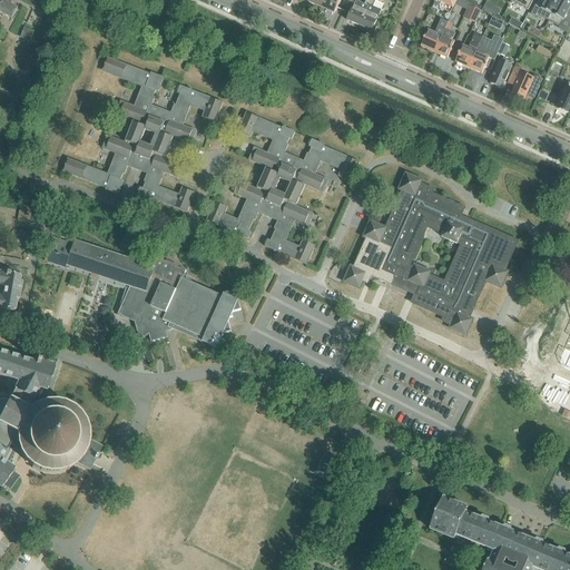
[(0,11),(12,18),(18,7),(5,0),(2,0),(0,5),(0,11)]
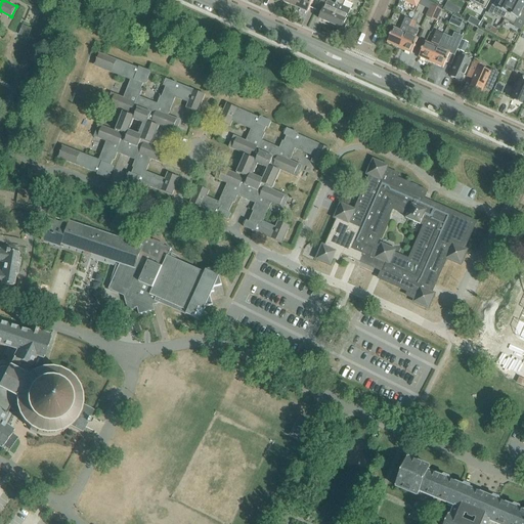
[(298,0),(295,7),(307,12),(312,0),(298,0)]
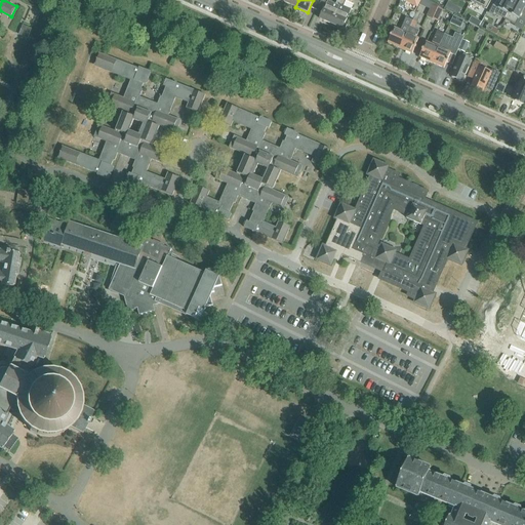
[(321,0),(320,3),(326,5),(320,18),(331,24),(337,10),(339,6),(339,5),(341,0),(336,0),(335,4),(328,1),(328,0),(321,0)]
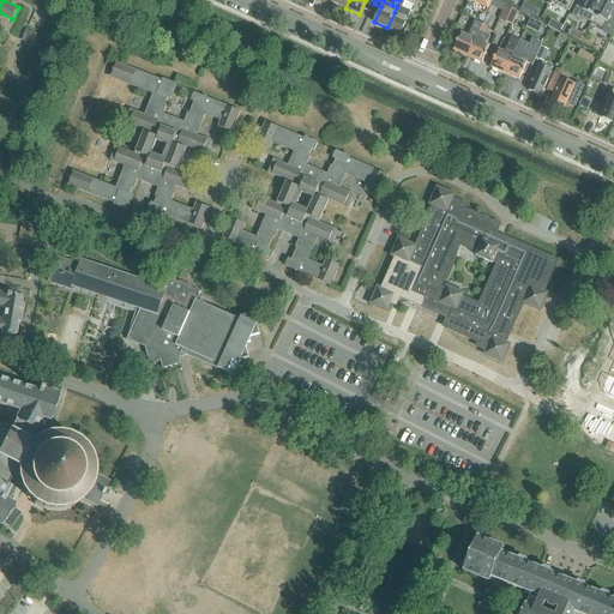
[(407,29),(403,28),(408,18),(411,12),(414,5),(410,4),(411,0),(399,0),(397,6),(397,7),(395,12),(387,28),(386,30),(403,37),(407,29)]
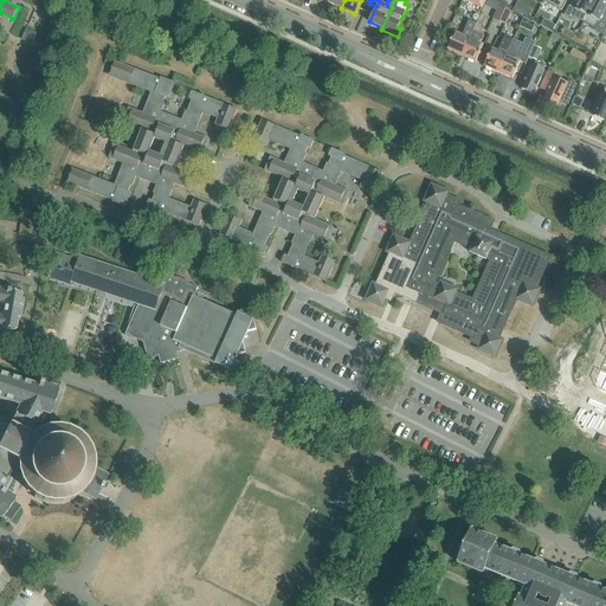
[(543,0),(543,1),(561,11),(567,0),(543,0)]
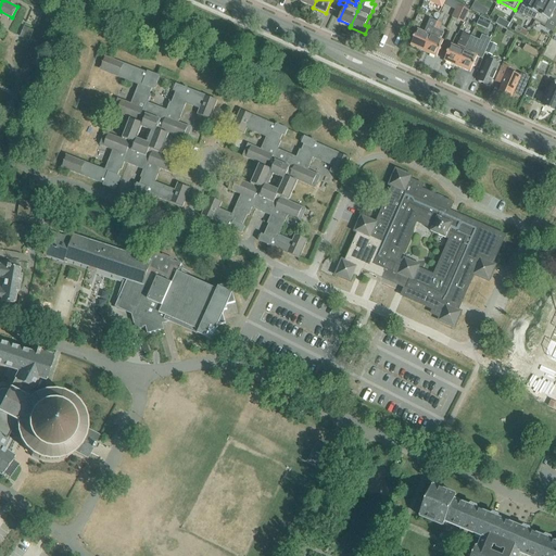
[(525,0),(518,14),(526,19),(527,16),(535,21),(546,0),(525,0)]
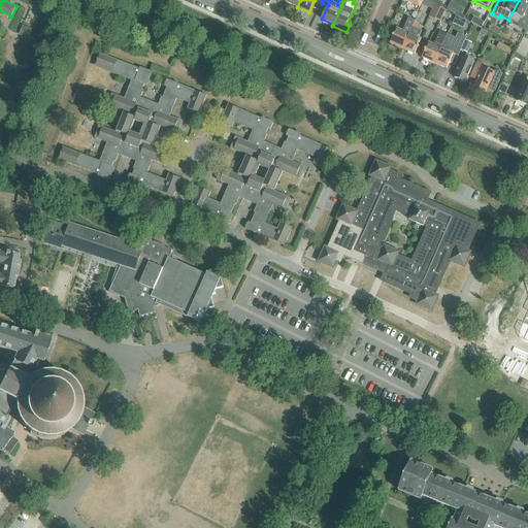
[(527,0),(519,0),(508,20),(519,26),(521,22),(527,26),(527,0)]
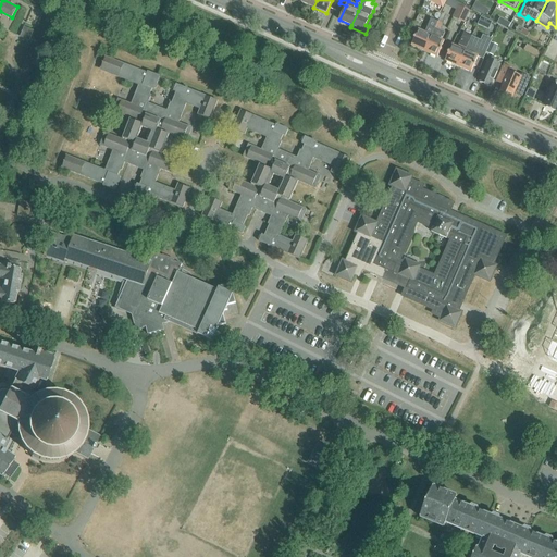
[(475,2),(472,9),(479,12),(482,5),(475,2)]
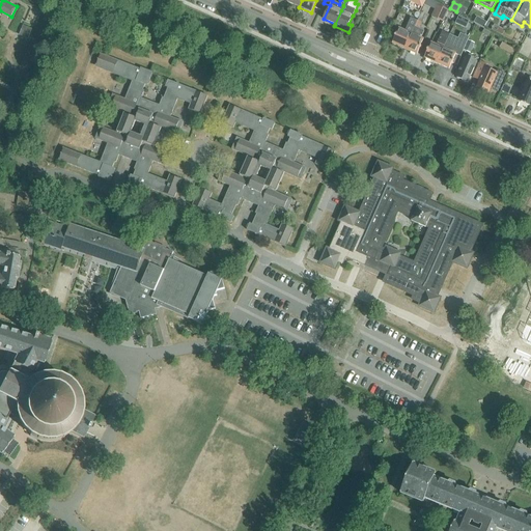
[(430,17),(437,19),(442,7),(436,4),(430,17)]
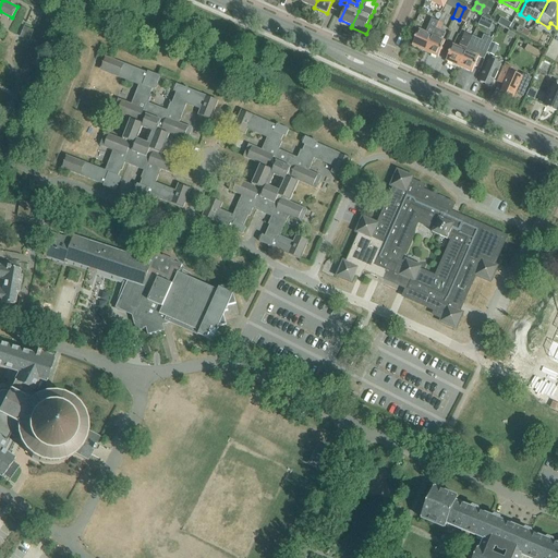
[(464,8),(459,20),(465,23),(471,11),(464,8)]
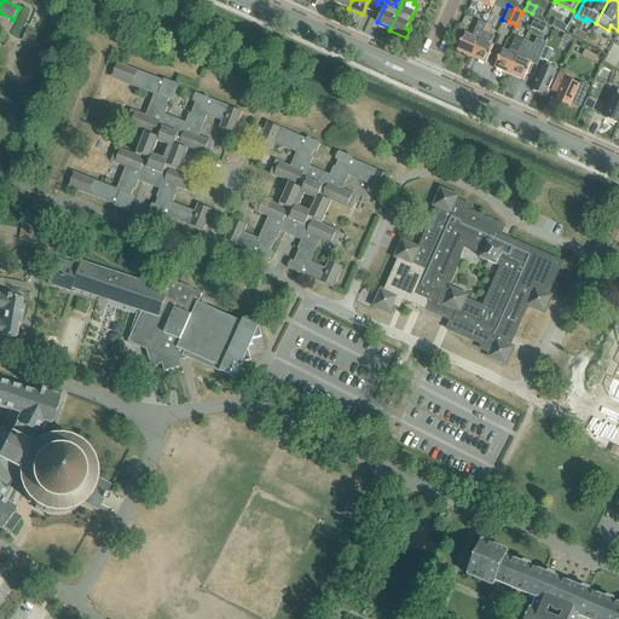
[(472,58),(486,24),(490,15),(485,12),(481,22),(480,21),(473,36),(466,34),(457,52),(472,58)]
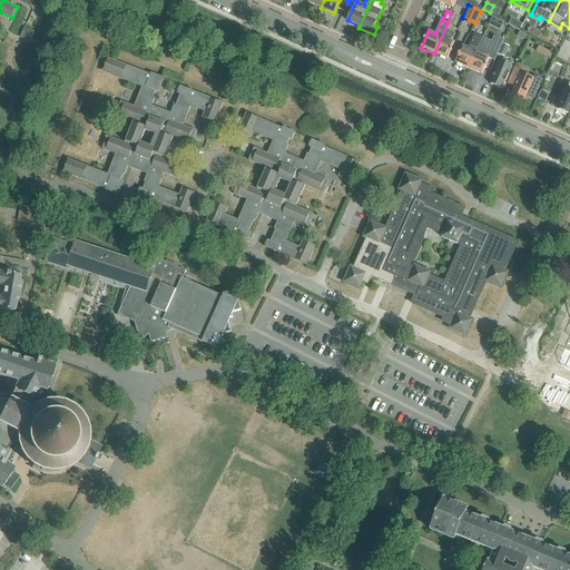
[(450,31),(453,25),(457,16),(451,13),(448,22),(434,53),(446,59),(454,42),(453,41),(457,33),(450,31)]
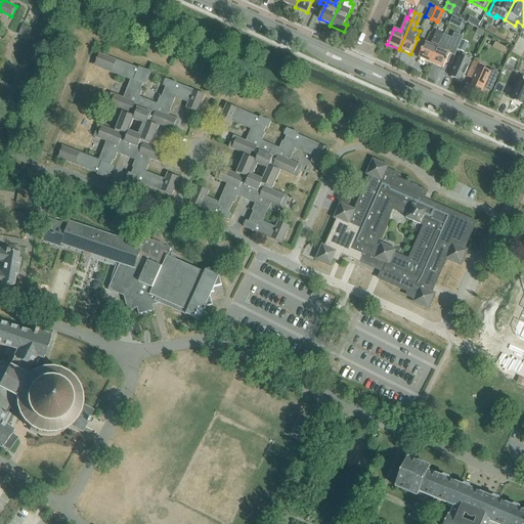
[(32,29),(24,26),(19,35),(28,38),(32,29)]
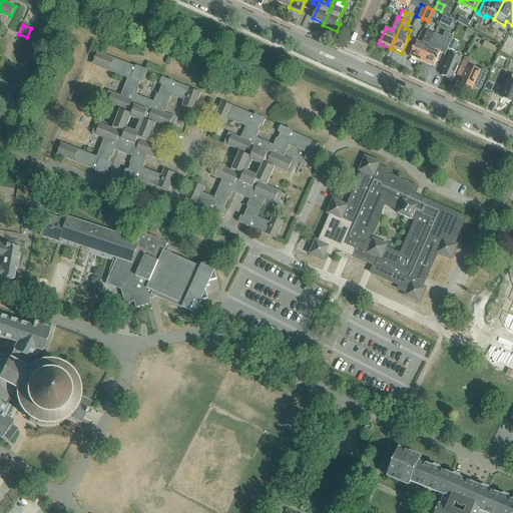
[(483,27),(480,32),(485,35),(488,30),(483,27)]
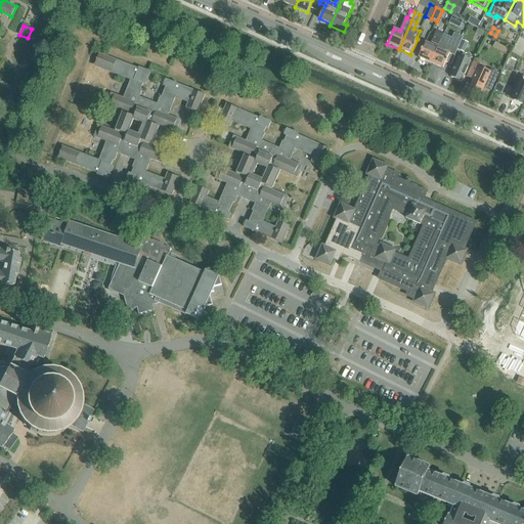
[(426,42),(419,57),(431,62),(443,35),(440,33),(437,32),(431,45),(426,42)]
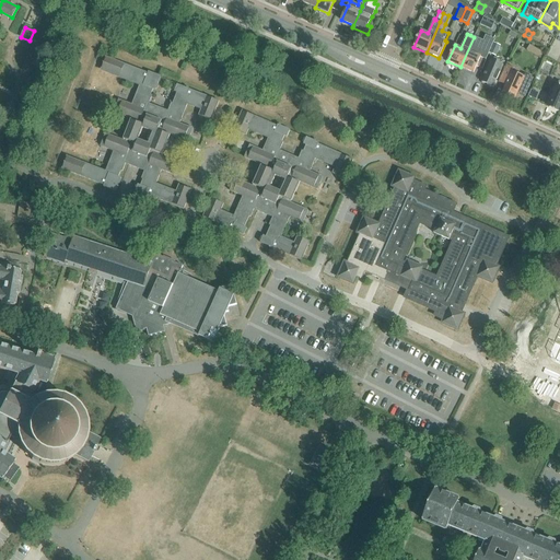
[(474,37),(461,67),(474,73),(477,66),(478,66),(478,65),(480,57),(486,60),(489,54),(493,44),(494,41),(486,36),(483,42),(474,37)]
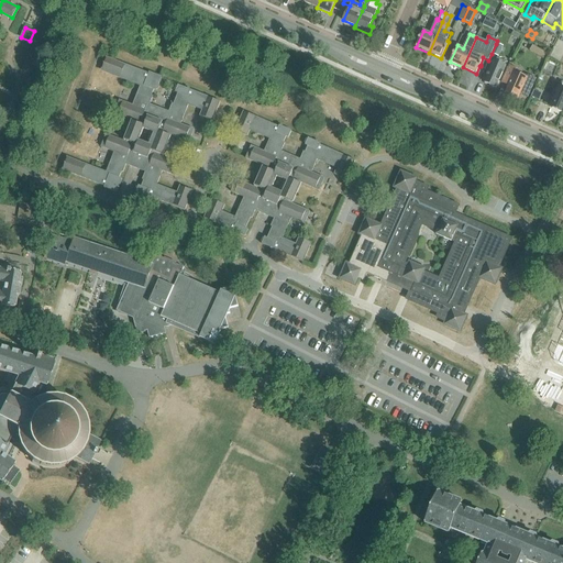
[(496,44),(492,54),(499,57),(504,47),(496,44)]
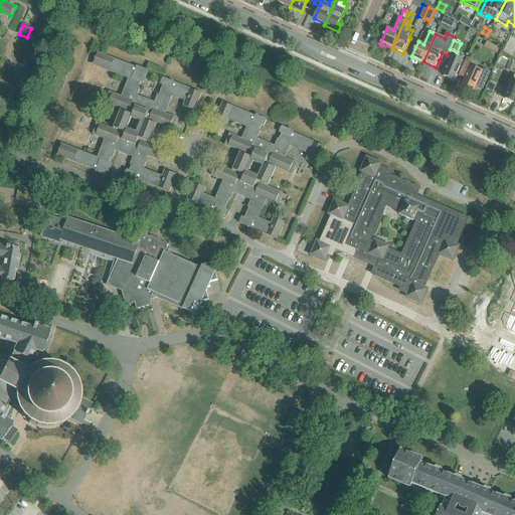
[(492,50),(495,45),(488,41),(485,46),(492,50)]
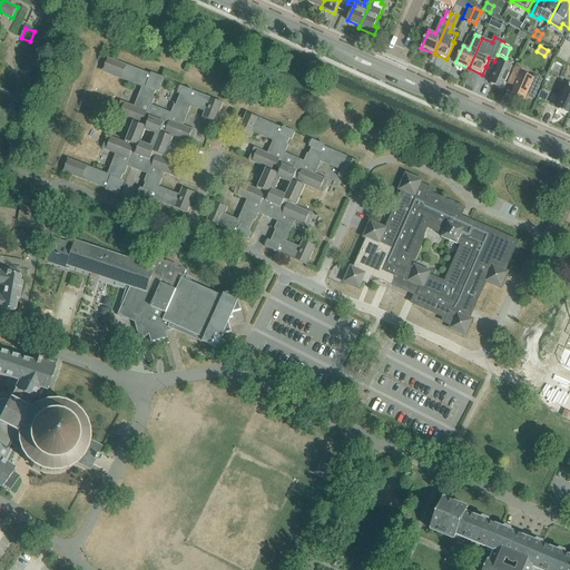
[(104,71),(143,86),(135,107),(120,101),(116,115),(134,121),(126,144),(108,136),(102,148),(116,154),(108,175),(68,159),(64,172),(106,188),(106,190),(118,196),(124,182),(120,180),(123,174),(125,175),(127,167),(147,175),(144,183),(146,184),(144,190),(140,189),(138,196),(150,200),(150,199),(187,214),(195,194),(183,188),(179,196),(159,188),(165,174),(178,179),(184,166),(165,159),(174,138),(192,145),(197,131),(184,126),(192,106),(205,111),(203,118),(215,124),(223,104),(180,87),(177,94),(180,95),(176,107),(174,106),(170,114),(151,106),(154,98),(153,98),(155,91),(158,92),(164,78),(151,74),(151,75),(108,58),(104,71)]
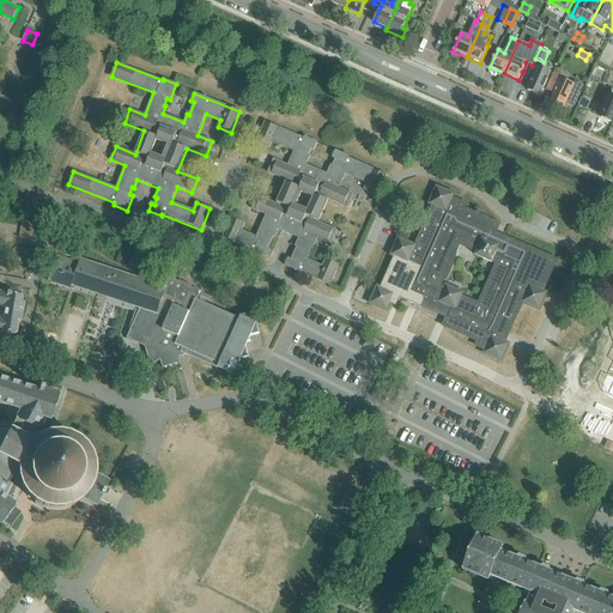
[(534,93),(536,95),(539,95),(540,95),(551,71),(539,66),(528,89),(533,92),(534,93)]
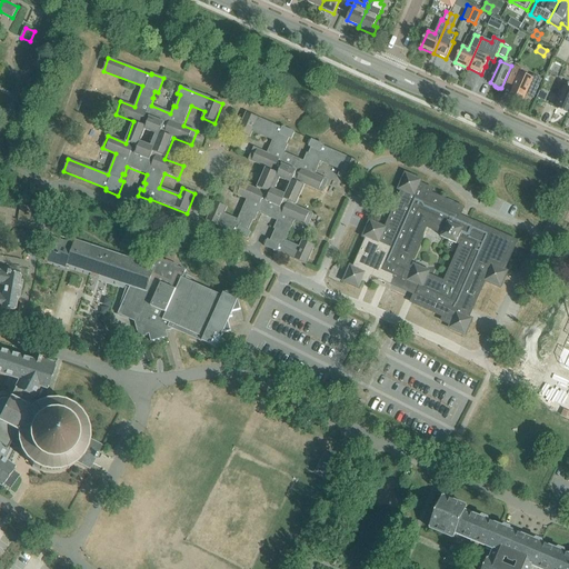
[(541,80),(537,78),(535,77),(532,78),(521,72),(522,70),(515,66),(507,83),(513,87),(510,95),(522,100),(526,95),(533,99),(541,80)]
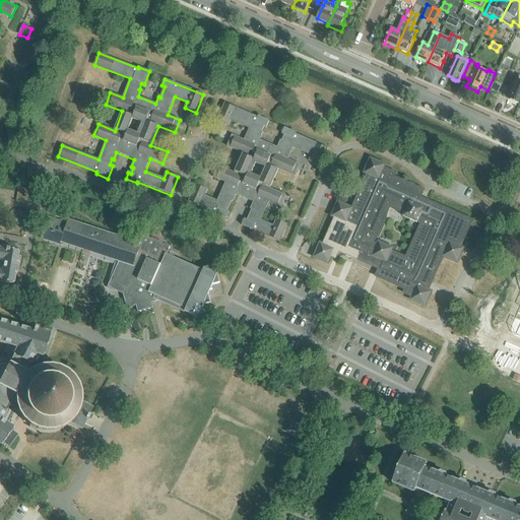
[(519,104),(519,103),(519,75),(509,99),(519,104)]
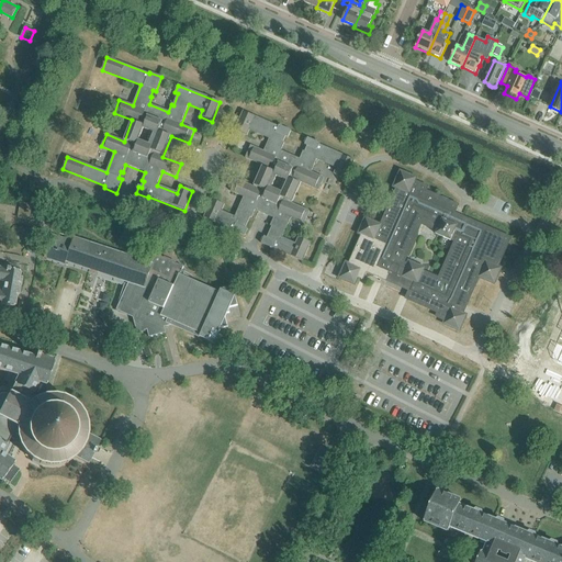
[(534,90),(530,97),(539,100),(541,93),(534,90)]
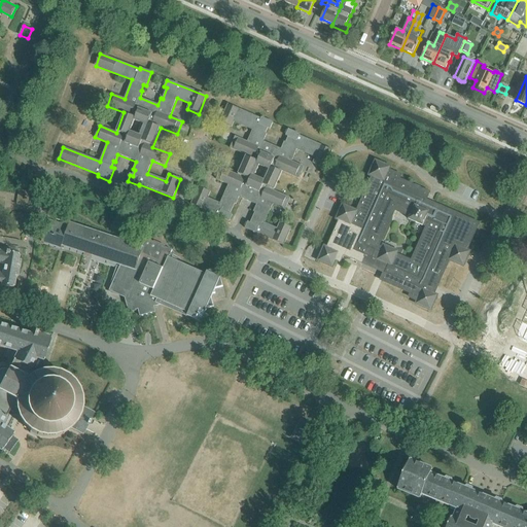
[(235,204),(236,204),(239,197),(257,205),(253,212),(255,213),(250,223),(248,222),(245,229),(284,246),(291,226),(280,221),(277,229),(265,223),(273,204),(285,210),(290,198),(275,191),(283,172),(299,179),(304,167),(291,162),(297,149),(316,157),(313,164),(325,169),(332,150),(299,136),(300,134),(288,130),(286,136),(288,137),(285,143),(284,143),(281,150),(264,142),(267,135),(265,134),(268,128),(271,129),(273,123),(261,118),(260,119),(227,105),(219,124),(232,129),(234,121),(252,130),(247,143),(235,137),(230,149),(246,155),(237,175),(221,168),(216,180),(229,186),(220,205),(208,199),(211,191),(199,186),(190,205),(230,222),(233,215),(230,214),(235,204)]
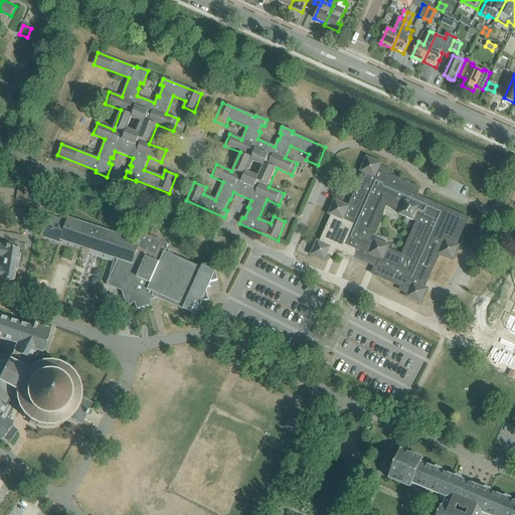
[(372,274),(401,287),(399,291),(407,294),(406,297),(421,304),(427,289),(424,288),(439,254),(453,261),(460,245),(456,244),(468,217),(416,195),(419,188),(390,175),(392,171),(380,166),(382,163),(367,157),(361,171),(364,172),(349,206),(335,199),(329,214),(332,215),(321,241),(318,240),(311,254),(326,261),(329,253),(333,255),(336,248),(376,266),(372,274)]
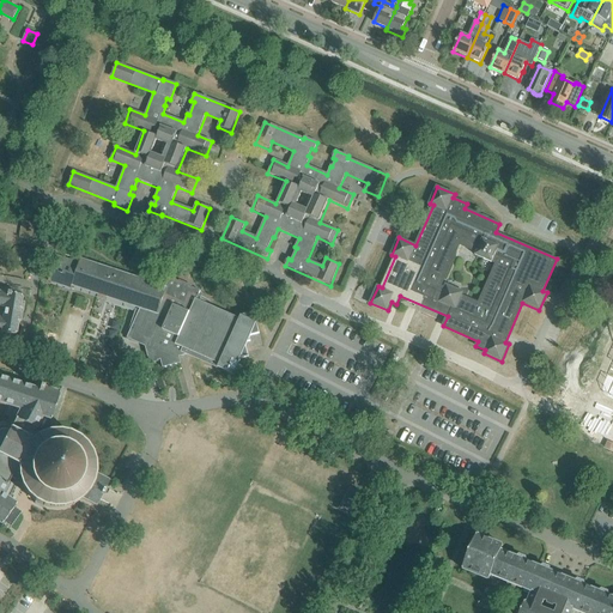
[(180,360),(177,352),(187,350),(187,352),(232,372),(240,357),(247,354),(243,340),(249,339),(248,334),(259,332),(253,310),(240,314),(238,317),(195,297),(200,289),(169,274),(165,285),(82,256),(80,261),(56,253),(48,278),(71,285),(72,283),(97,291),(96,295),(104,297),(105,295),(138,305),(125,335),(145,344),(146,349),(147,349),(150,359),(158,357),(161,365),(180,360)]
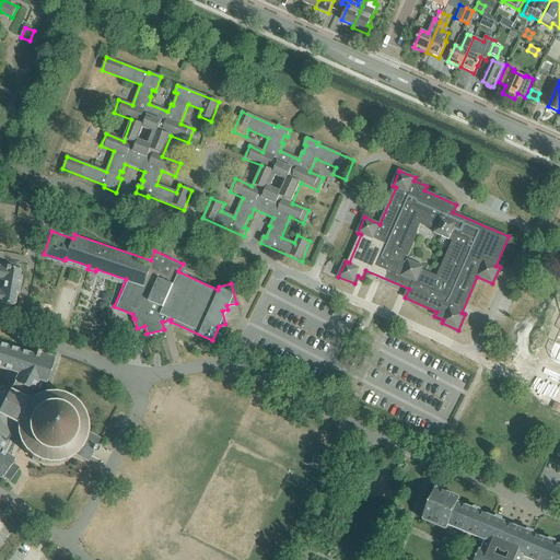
[(0,478),(1,478),(7,481),(15,470),(10,466),(12,463),(4,457),(14,438),(20,441),(21,443),(22,446),(24,450),(26,453),(30,455),(32,457),(31,459),(38,463),(39,461),(43,462),(45,463),(48,463),(51,463),(55,463),(58,463),(61,462),(67,459),(70,457),(72,456),(74,454),(85,459),(96,439),(84,432),(84,428),(84,422),(82,417),(80,411),(78,409),(76,406),(73,404),(71,403),(72,399),(65,395),(63,398),(60,397),(57,396),(54,396),(49,396),(45,396),(42,397),(36,394),(42,383),(44,384),(51,359),(33,353),(32,357),(0,346),(0,307),(13,311),(15,298),(18,298),(19,287),(16,286),(19,273),(0,270),(0,478)]
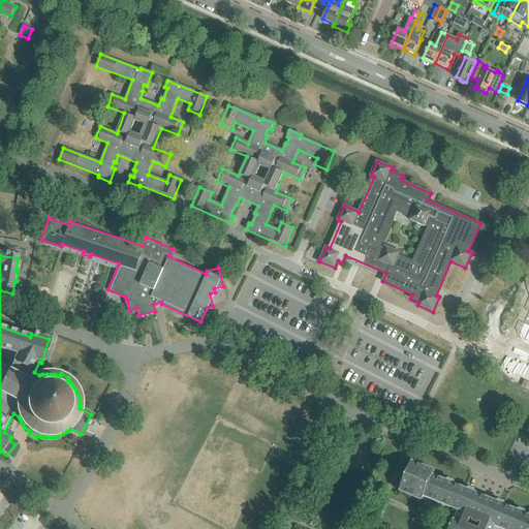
[(517,335),(517,336),(517,337),(518,338),(518,339),(519,339),(519,340),(520,340),(528,344),(528,306),(518,334),(517,335)]
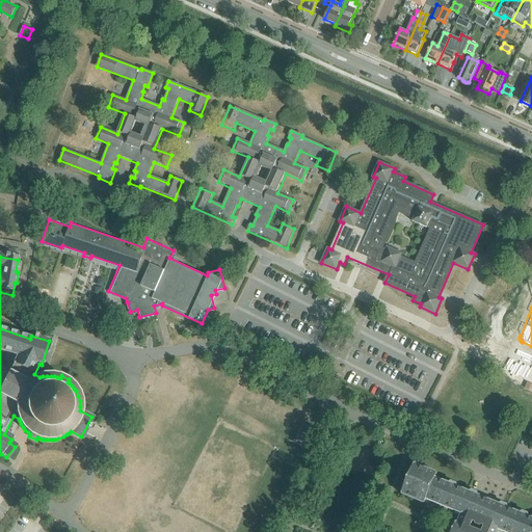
[(330,383),(338,387),(341,377),(334,374),(330,383)]
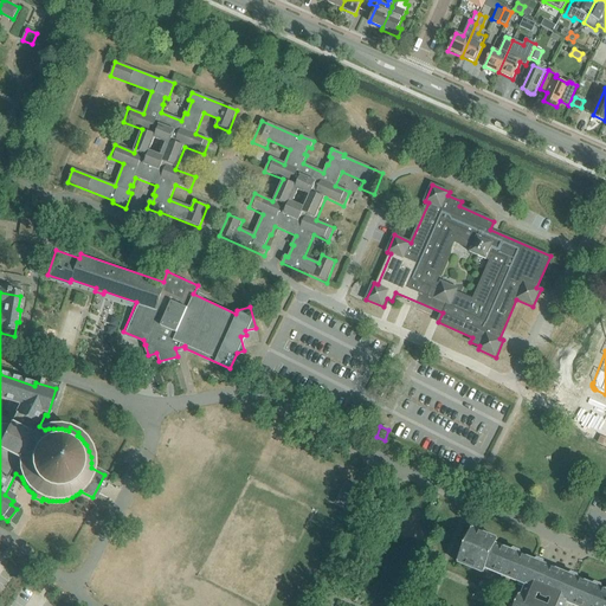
[(520,598),(515,605),(567,605),(568,603),(575,605),(605,605),(605,591),(601,590),(600,586),(595,584),(593,586),(578,579),(577,577),(572,574),(569,575),(543,565),(543,562),(537,560),(535,561),(520,555),(520,553),(514,550),(511,552),(496,546),(498,540),(474,529),(459,562),(485,574),(487,568),(527,585),(522,599),(520,598)]
